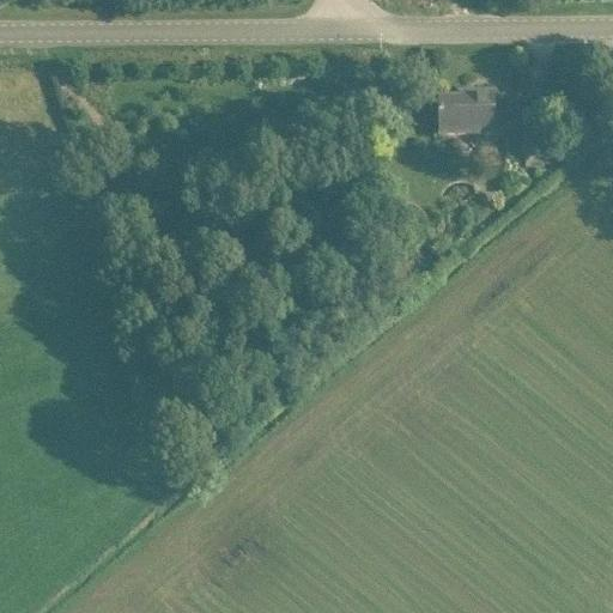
[(441,102),(441,126),(441,137),(495,137),(495,120),(495,96),(472,96),(472,101),(441,102)]
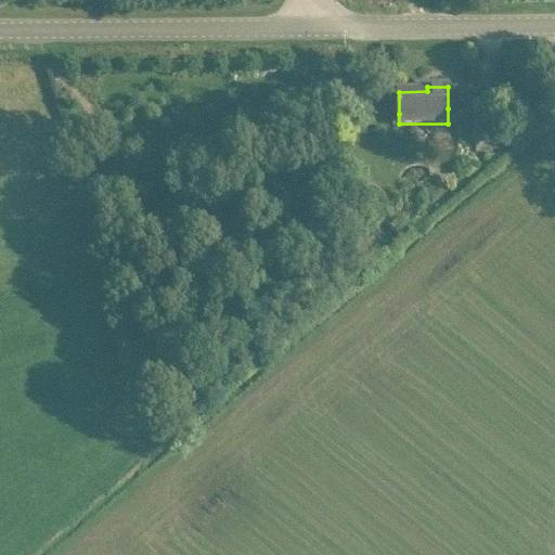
[(474,103),(474,125),(475,144),(500,144),(500,125),(500,103),(474,103)]
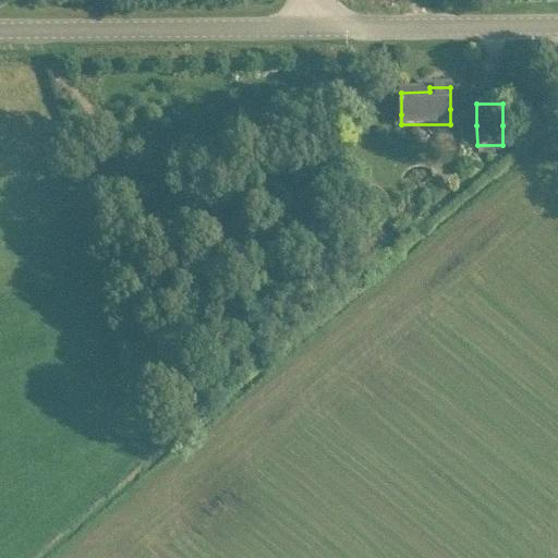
[(222,263),(214,273),(226,281),(234,271),(222,263)]
